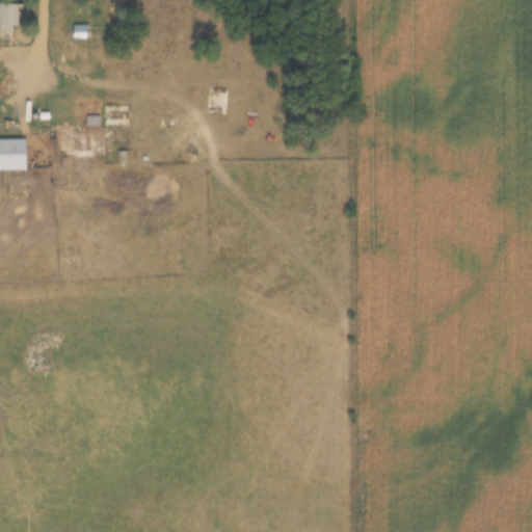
[(0,3),(0,27),(20,28),(20,4),(0,3)]
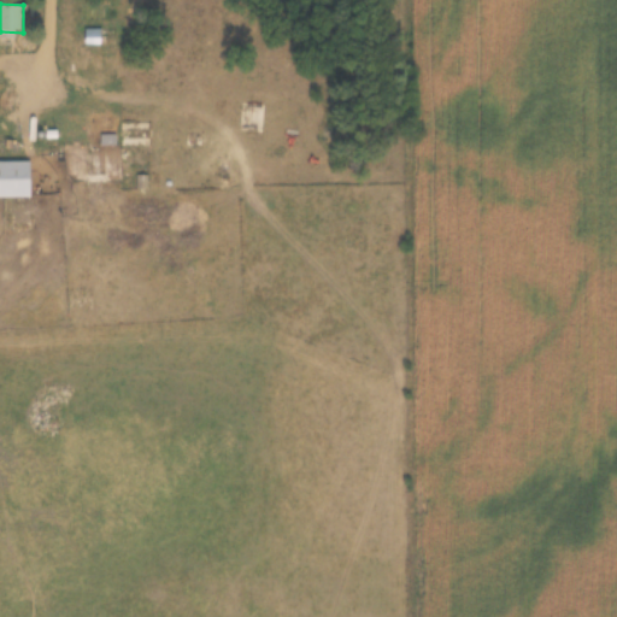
[(115,30),(84,29),(84,45),(115,45),(115,30)]
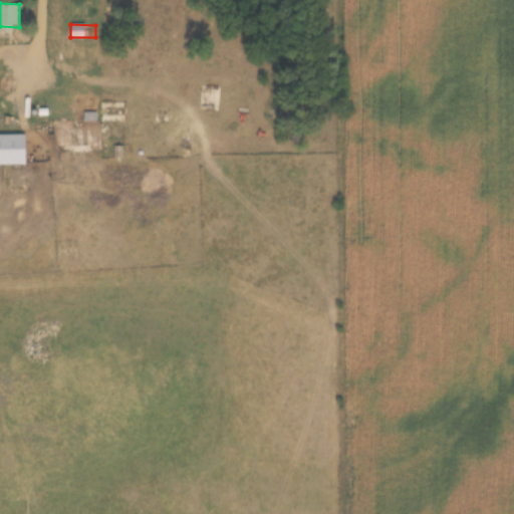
[(220,86),(200,87),(201,111),(221,111),(220,86)]
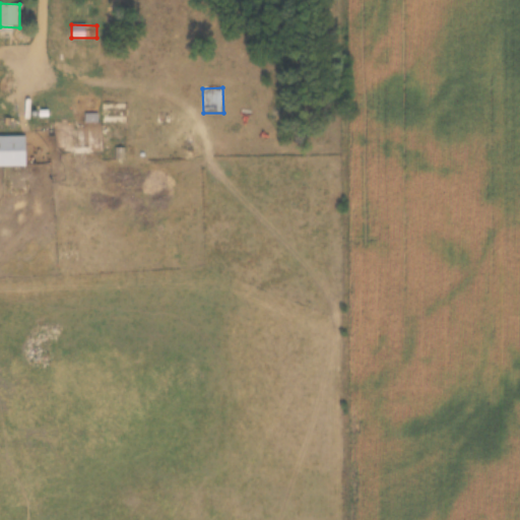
[(103,124),(128,124),(128,105),(103,105),(103,124)]
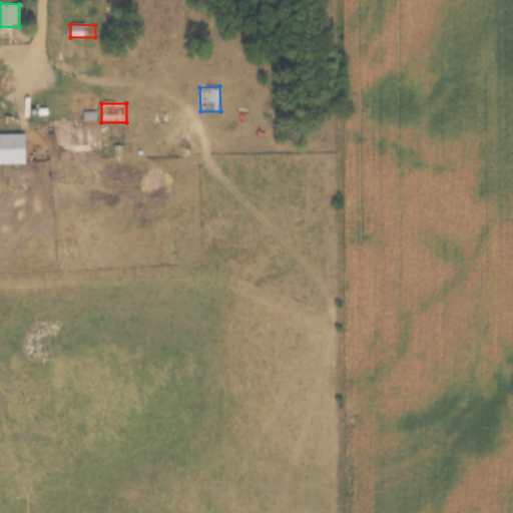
[(69,146),(85,146),(85,122),(69,122),(69,146)]
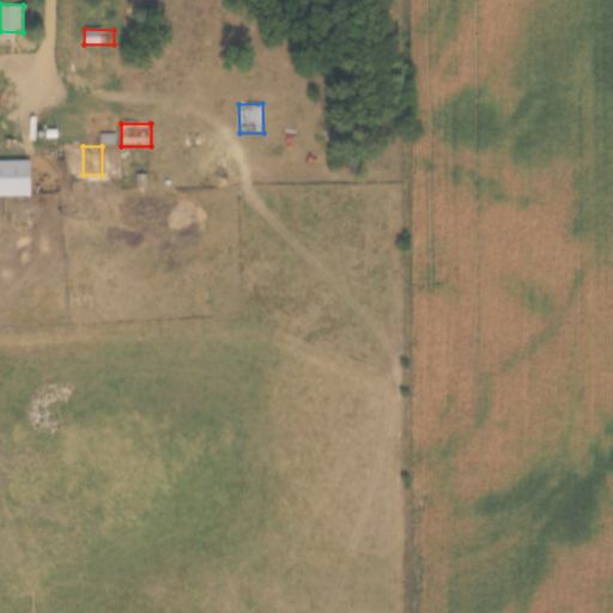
[(0,196),(30,198),(30,162),(0,161),(0,196)]
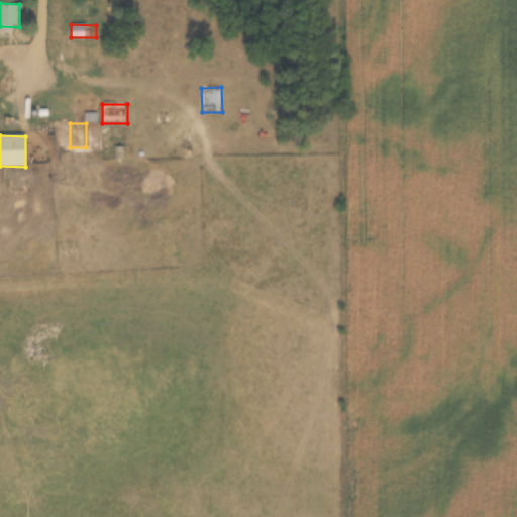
All buildings are outlined.
